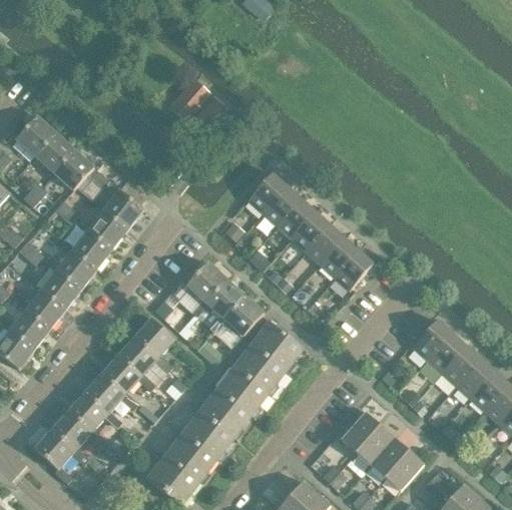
[(247,0),(244,4),(263,20),(273,9),(262,0),(247,0)]
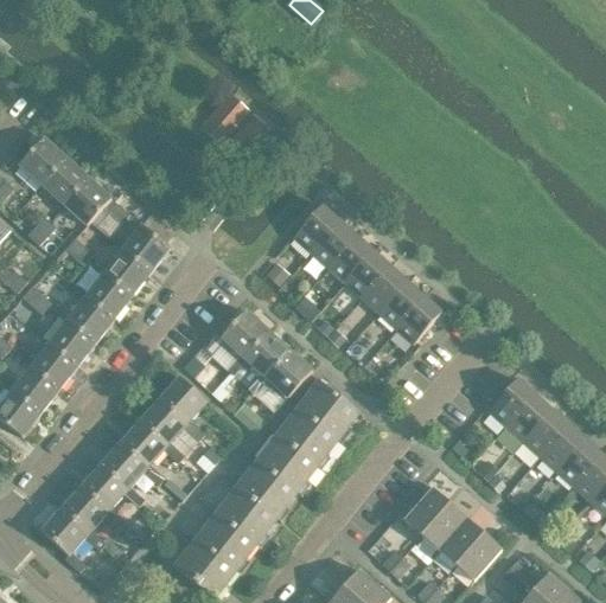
[(24,81),(11,69),(1,79),(14,92),(24,81)]
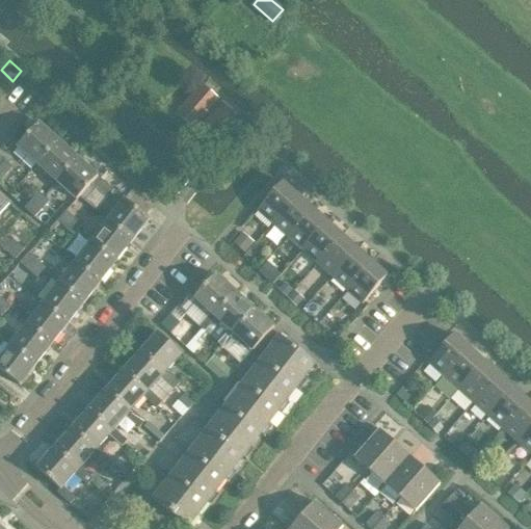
[(212,143),(237,115),(202,84),(197,88),(177,112),(212,143)]
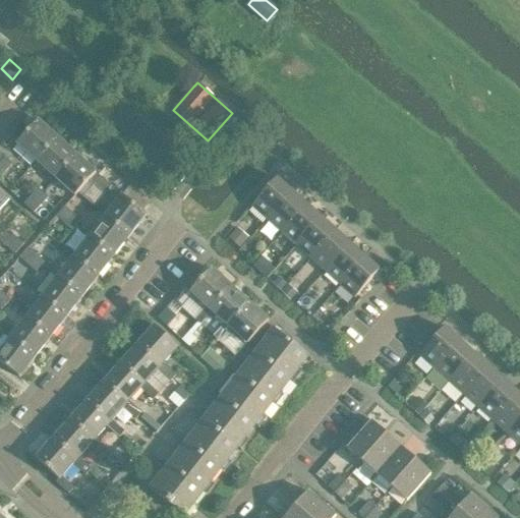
[(16,142),(36,160),(56,136),(37,119),(16,142)]
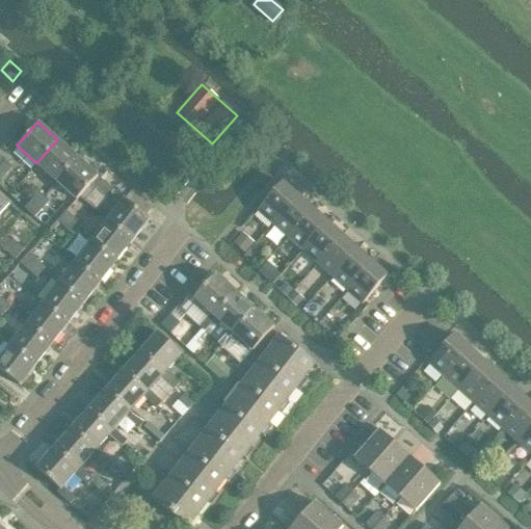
[(57,139),(36,163),(55,180),(77,156),(57,139)]
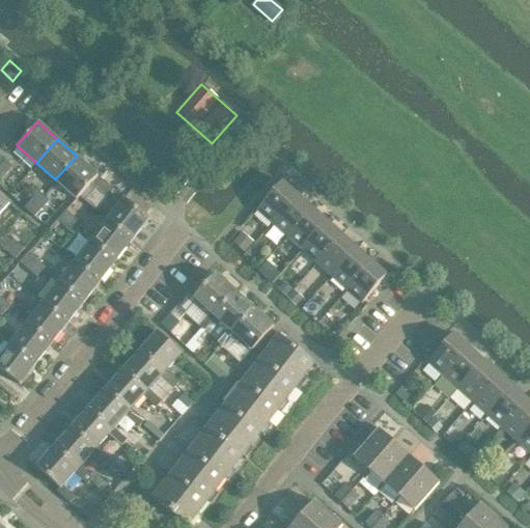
[(77,156),(55,179),(75,197),(90,181),(106,195),(112,188),(77,156)]
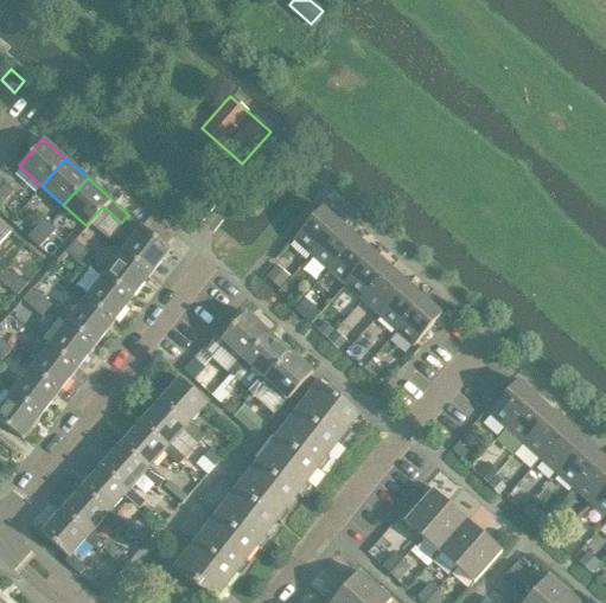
[(5,181),(0,186),(0,203),(13,188),(5,181)]
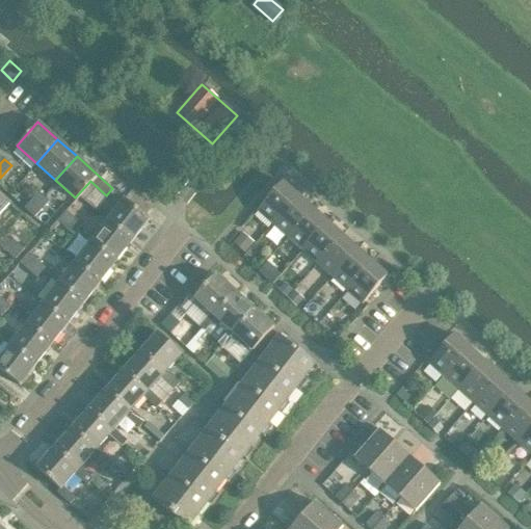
[(257,209),(272,223),(298,194),(283,181),(257,209)]
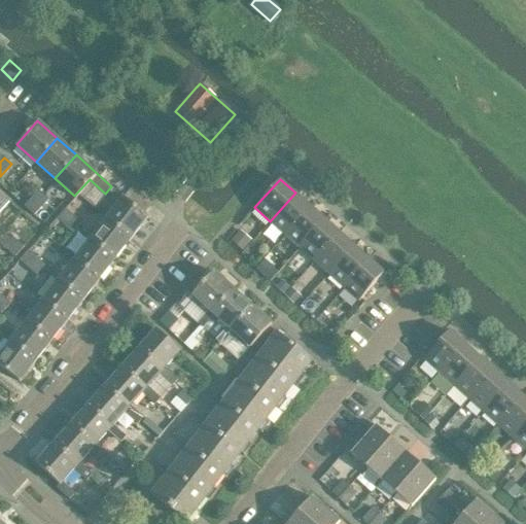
[(31,196),(40,206),(48,197),(38,188),(31,196)]
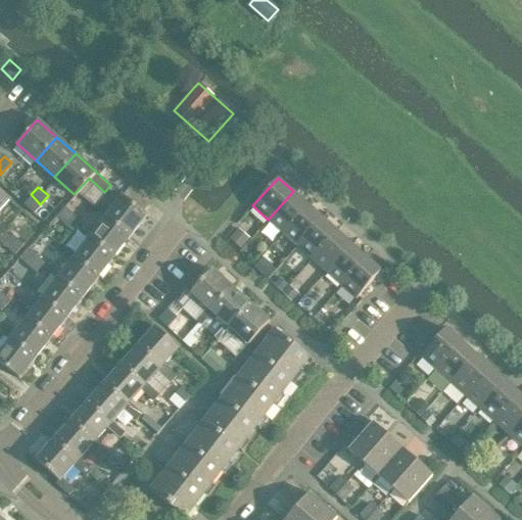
[(293,191),(268,220),(283,233),(307,204),(293,191)]
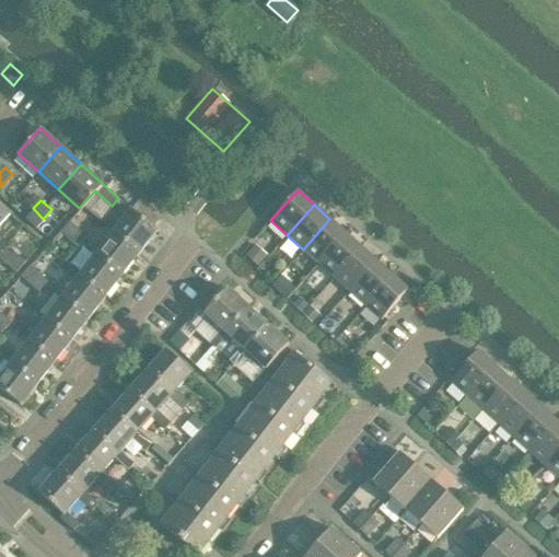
[(25,217),(35,227),(43,219),(33,208),(25,217)]
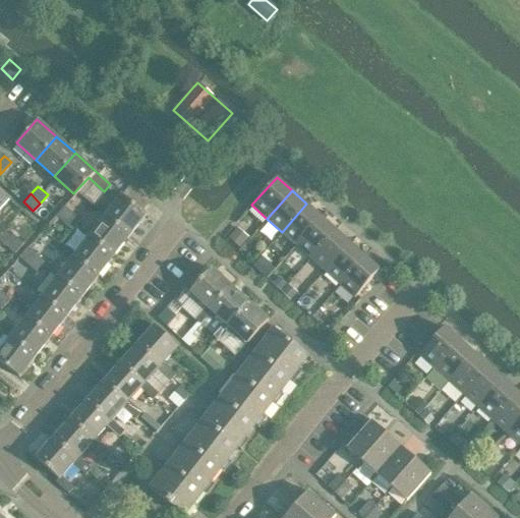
[(120,193),(104,215),(129,233),(145,213),(120,193)]
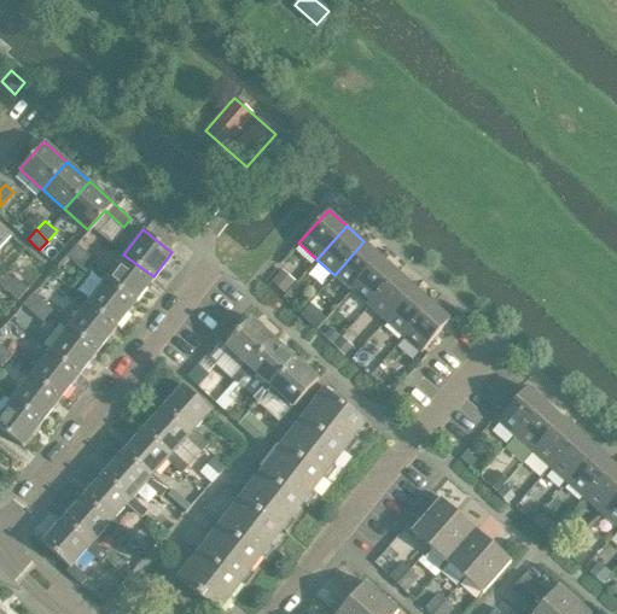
[(364,241),(335,275),(350,290),(382,257),(364,241)]
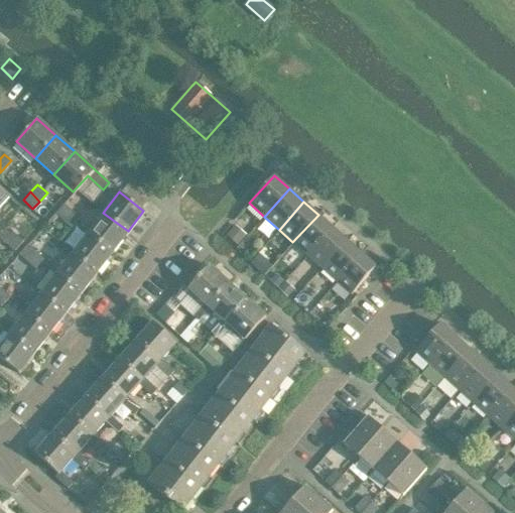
[(63,203),(54,213),(63,220),(72,210),(63,203)]
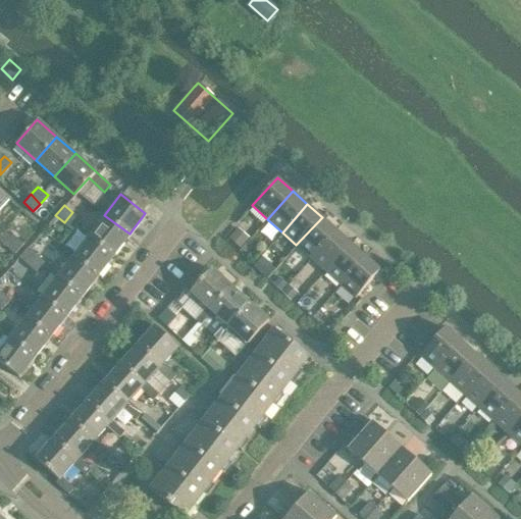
[(72,212),(64,222),(72,229),(81,219),(72,212)]
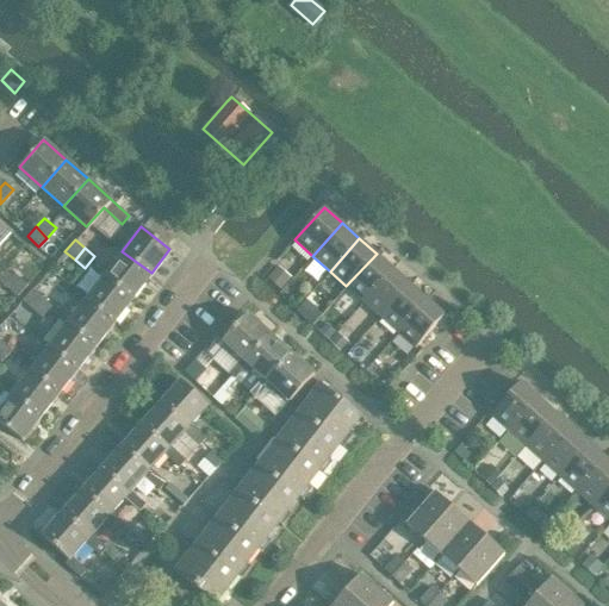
[(122,251),(104,274),(132,297),(151,273),(122,251)]
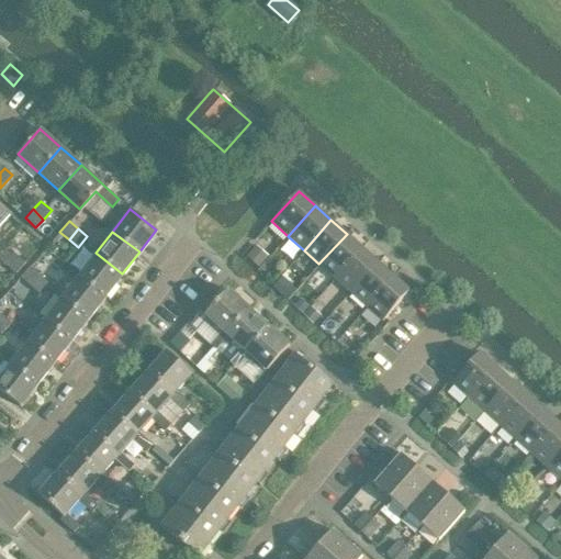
[(347,234),(318,264),(335,278),(362,248),(347,234)]
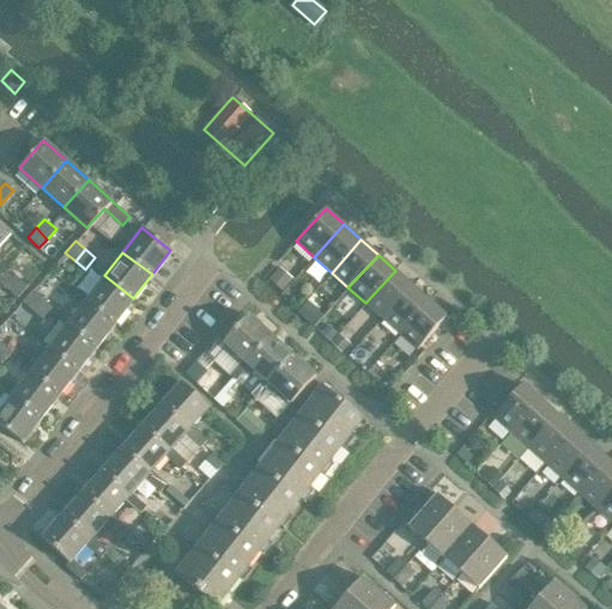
[(0,281),(8,288),(18,275),(8,268),(0,276),(0,281)]
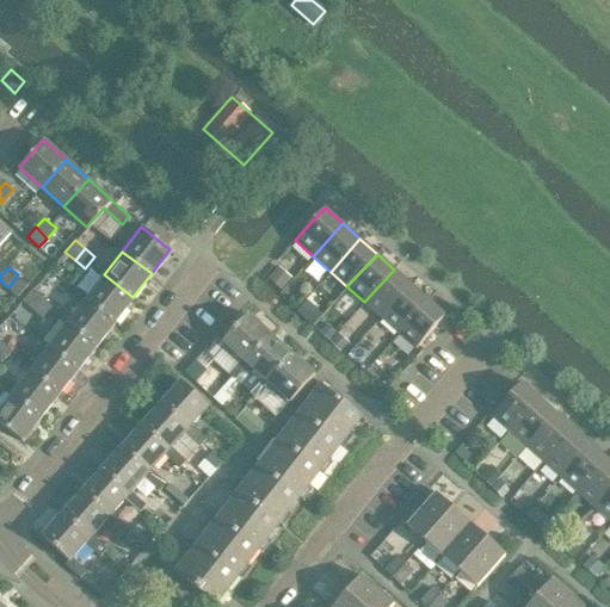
[(394,270),(364,302),(381,317),(411,284),(394,270)]
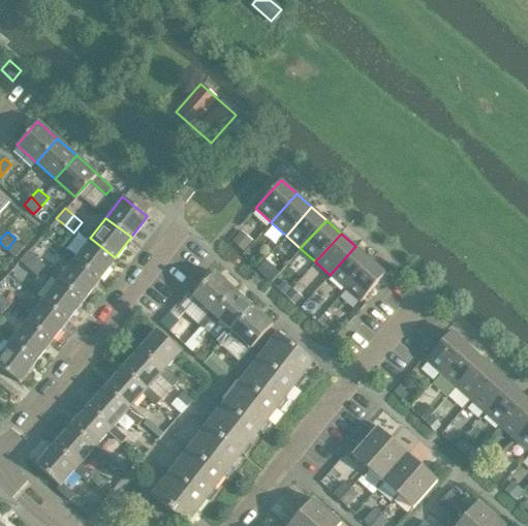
[(16,238),(7,249),(14,255),(24,245),(16,238)]
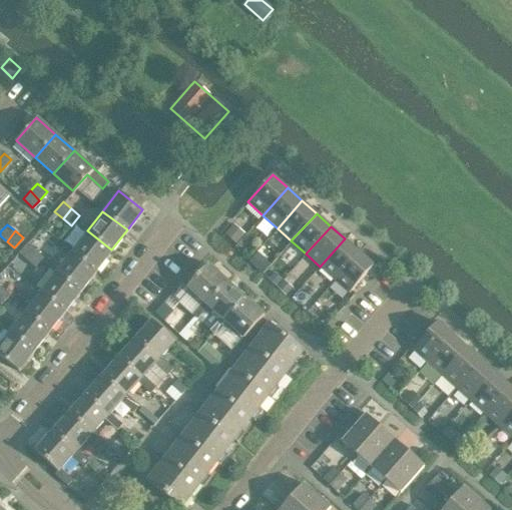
[(87,230),(71,251),(96,269),(111,249),(87,230)]
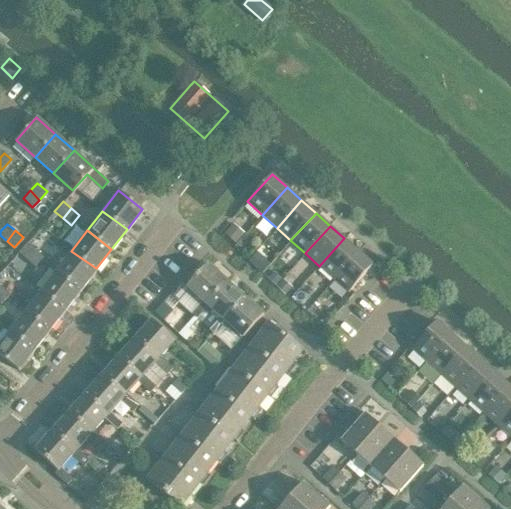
[(344,238),(319,266),(332,278),(357,250),(344,238)]
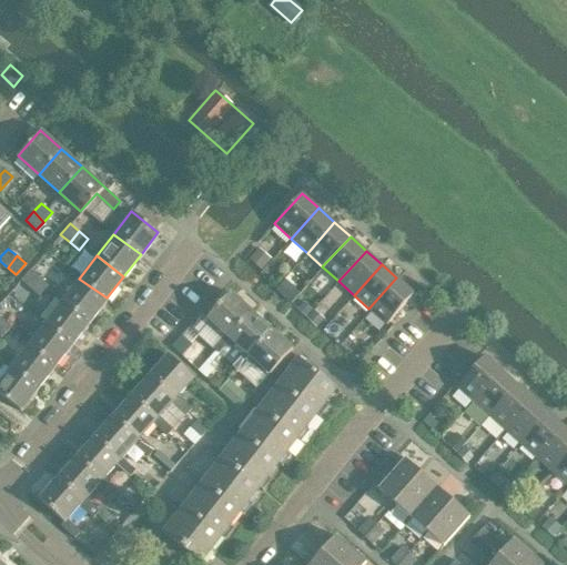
[(21,279),(30,286),(39,275),(30,268),(21,279)]
